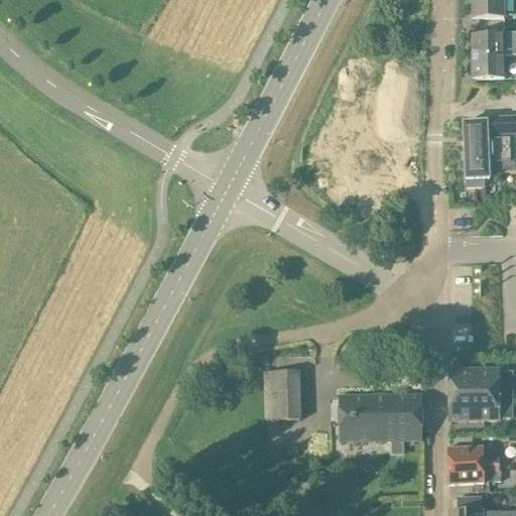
[(515,0),(470,0),(471,20),(472,20),(504,20),(504,16),(515,16),(515,0)]
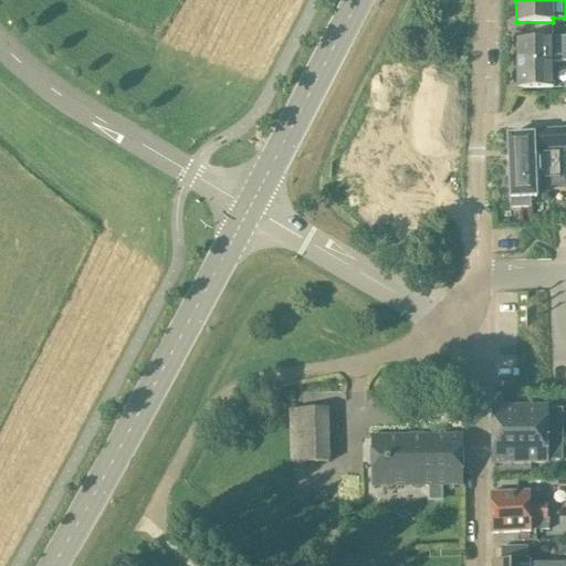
[(516,63),(516,64),(561,63),(565,63),(565,39),(553,39),(516,39),(516,63)]
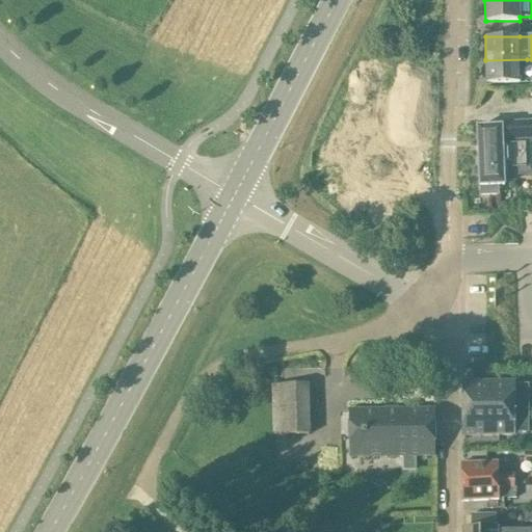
[(531,59),(527,59),(485,60),(485,81),(485,83),(520,83),(531,82),(531,59)]
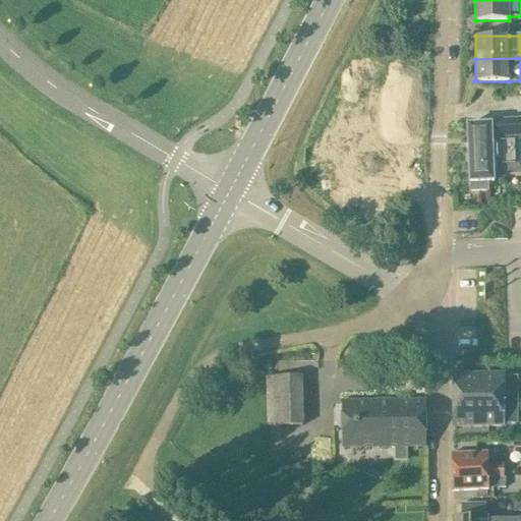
[(520,120),(502,121),(504,171),(520,170),(520,120)]
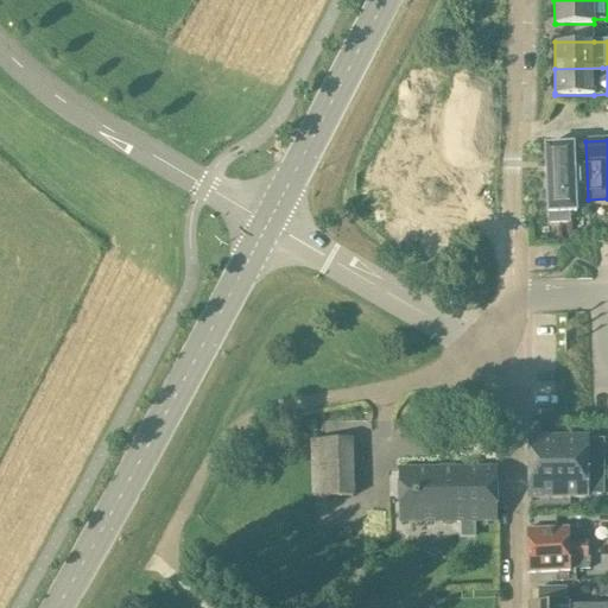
[(575,200),(588,200),(586,141),(572,141),(572,145),(546,146),(549,215),(549,225),(561,223),(570,223),(570,213),(575,213),(575,200)]
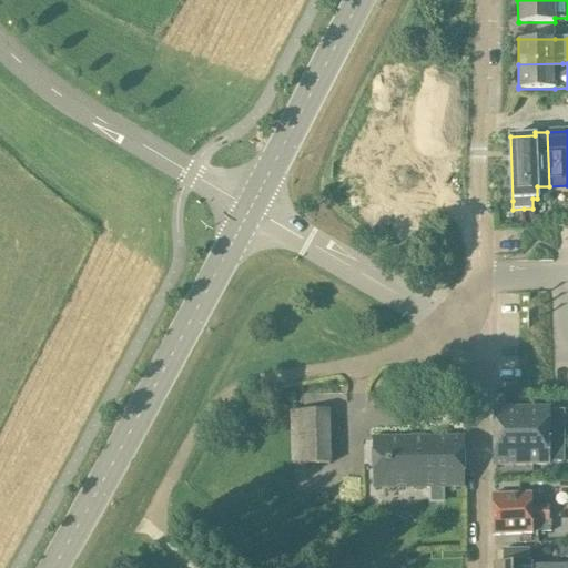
[(549,465),(549,408),(495,409),(495,465),(549,465)]
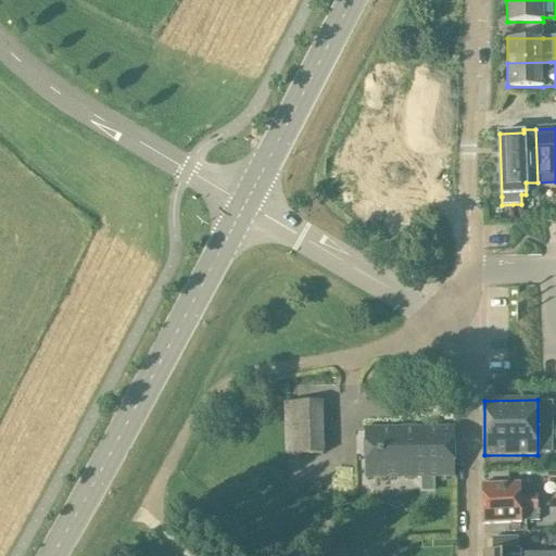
[(287,453),(326,453),(326,434),(305,434),(304,418),(287,418),(287,453)]
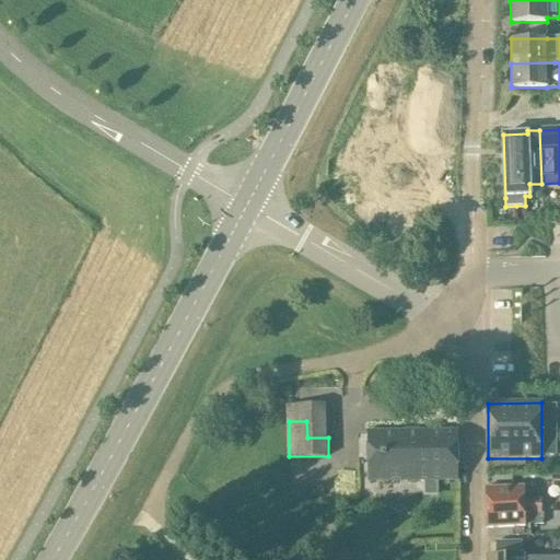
[(368,481),(418,480),(423,480),(423,498),(439,498),(439,480),(458,480),(457,431),(366,432),(368,481)]
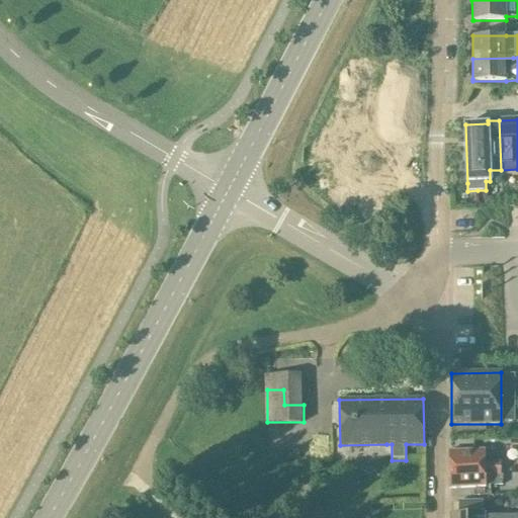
[(485,460),(484,450),(449,452),(450,488),(486,486),(486,485),(503,485),(503,475),(500,475),(500,460),(485,460)]
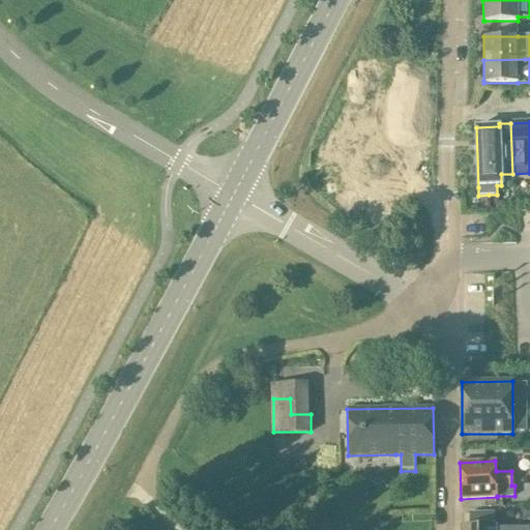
[(461,529),(495,529),(495,512),(469,512),(470,526),(461,526),(461,529)]
